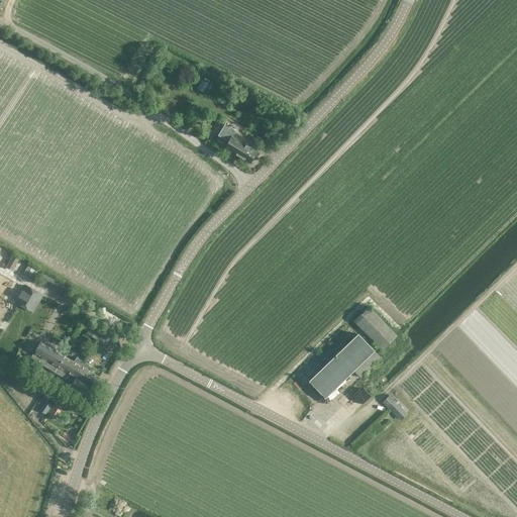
[(202,79),(198,87),(206,91),(210,83),(202,79)]
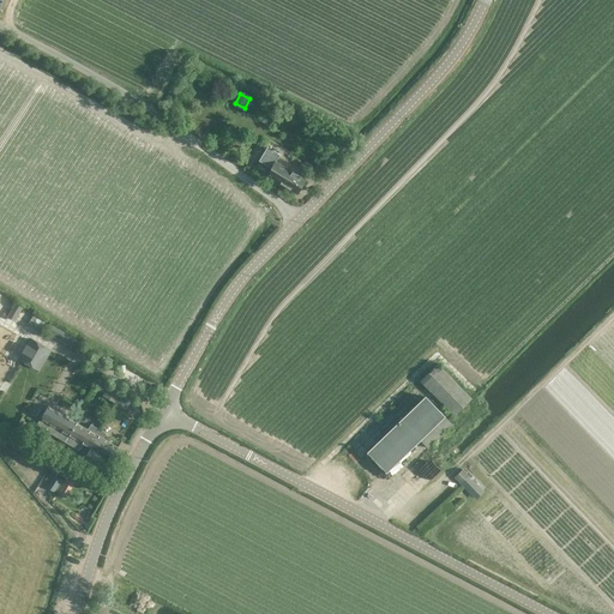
[(302,179),(284,168),(274,162),(278,155),(265,146),(257,161),(269,168),(265,175),(277,182),(294,192),(295,191),(296,191),(299,187),(299,186),(302,179)]
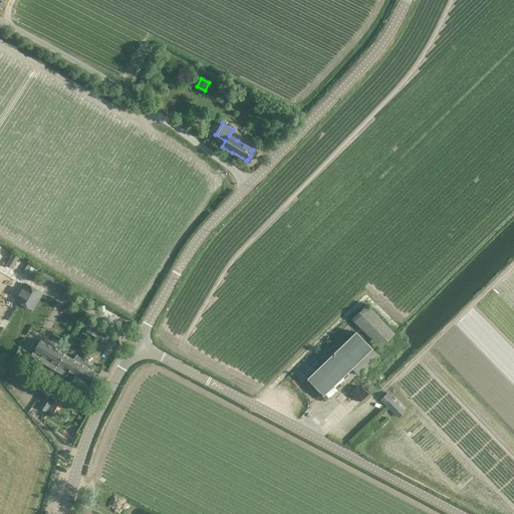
[(12,269),(19,258),(12,254),(6,266),(12,269)]
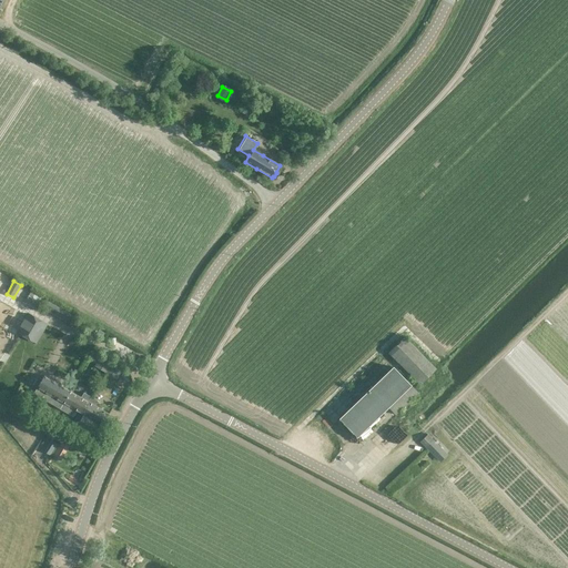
[(42,297),(30,292),(24,302),(29,304),(30,302),(38,305),(42,297)]
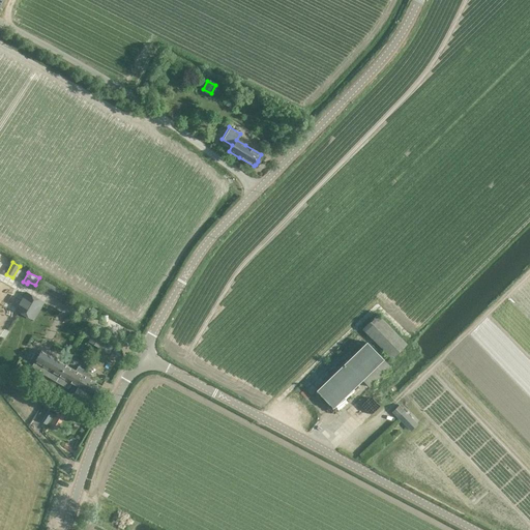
[(41,289),(57,298),(62,290),(46,281),(41,289)]
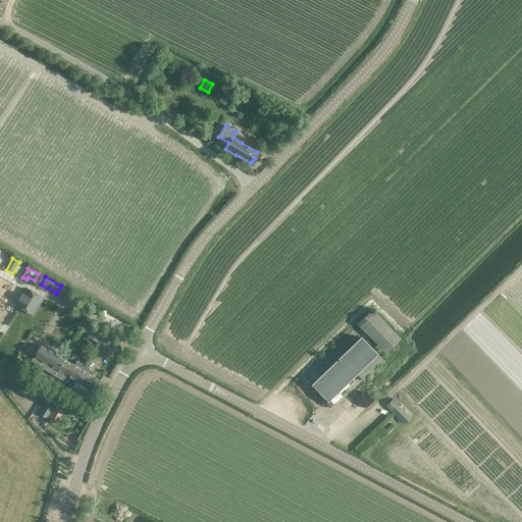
[(16,305),(27,310),(33,314),(42,298),(25,289),(16,305)]
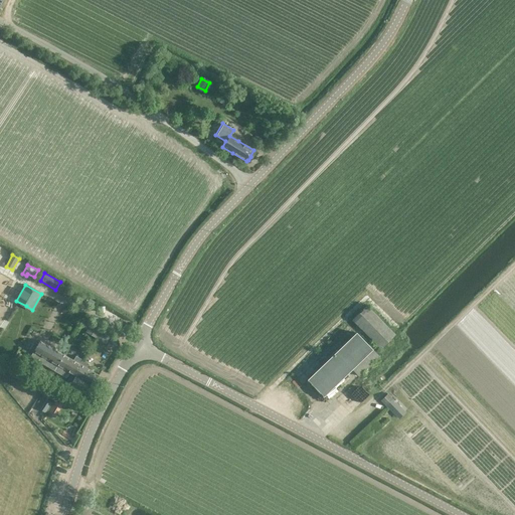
[(380,349),(395,334),(366,305),(351,320),(380,349)]
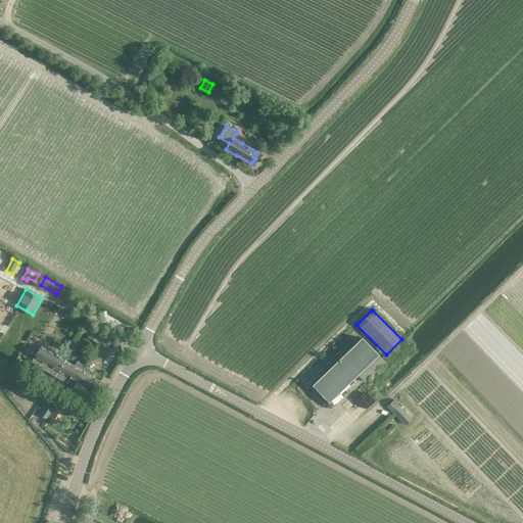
[(96,342),(101,334),(92,329),(87,337),(96,342)]
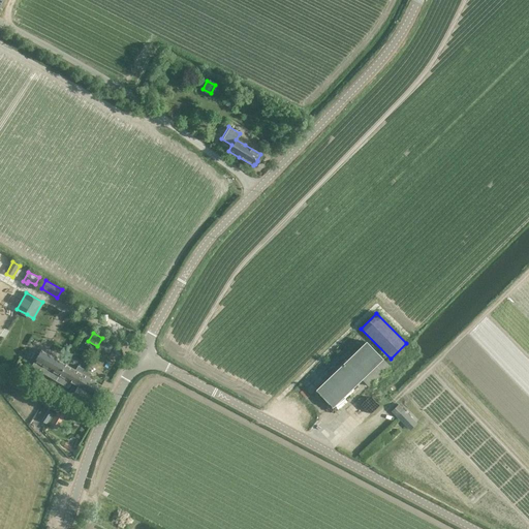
[(102,338),(97,346),(109,352),(114,344),(102,338)]
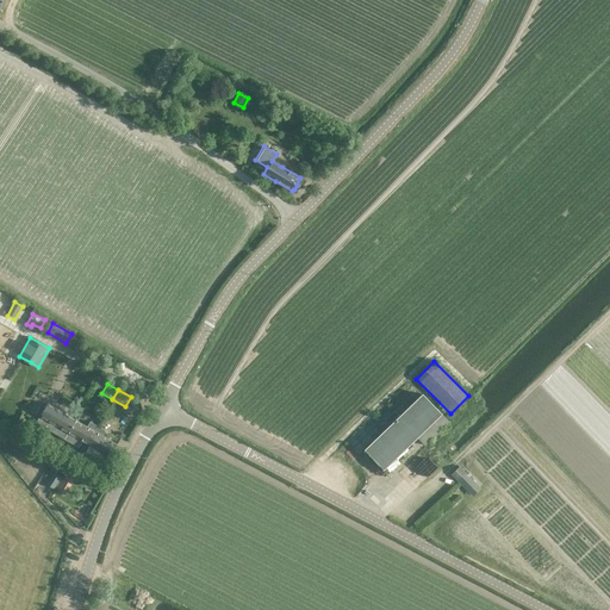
[(424,446),(449,422),(423,394),(365,449),(384,468),(417,437),(424,446)]
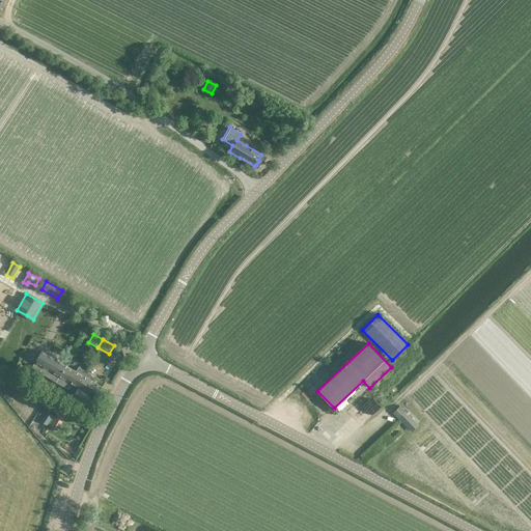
[(56,382),(65,366),(42,353),(33,367),(56,382)]
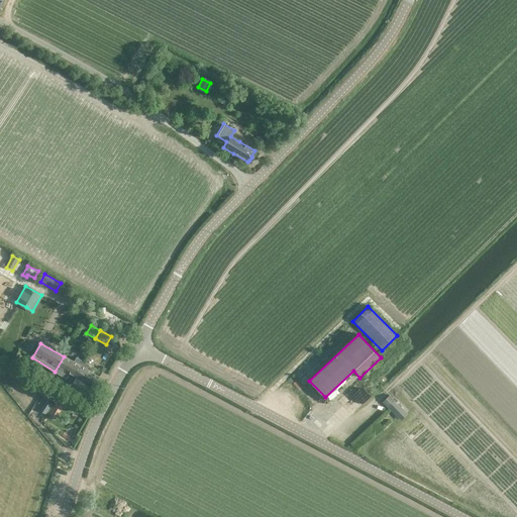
[(74,376),(82,362),(76,357),(73,363),(64,356),(55,372),(67,379),(70,374),(74,376)]
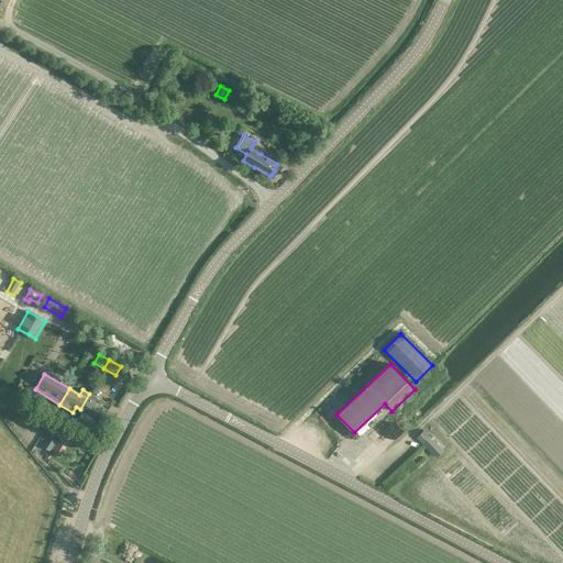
[(89,394),(80,409),(84,411),(85,409),(94,415),(92,417),(101,421),(107,410),(94,403),(97,398),(89,394)]
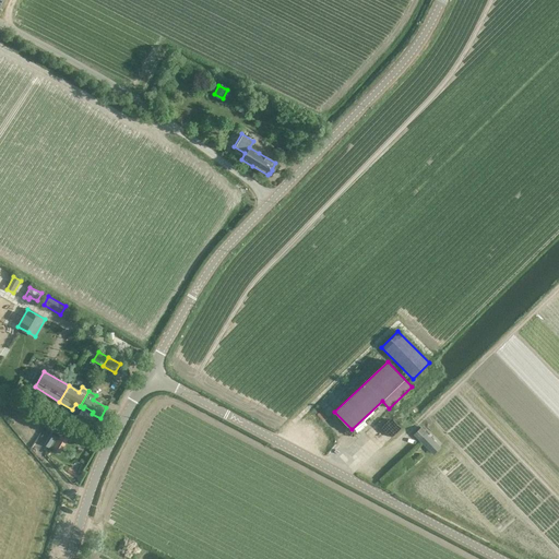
[(84,406),(83,408),(76,418),(94,428),(100,418),(92,414),(93,412),(84,406)]
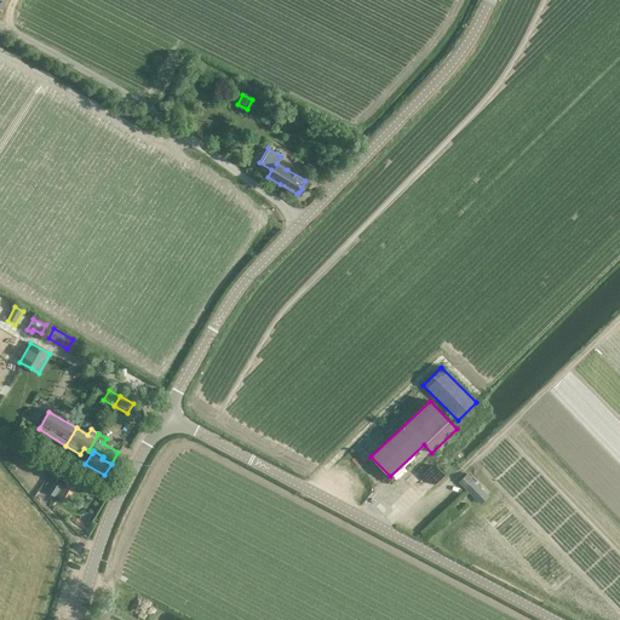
[(51,486),(57,474),(50,471),(41,489),(46,491),(49,484),(51,486)]
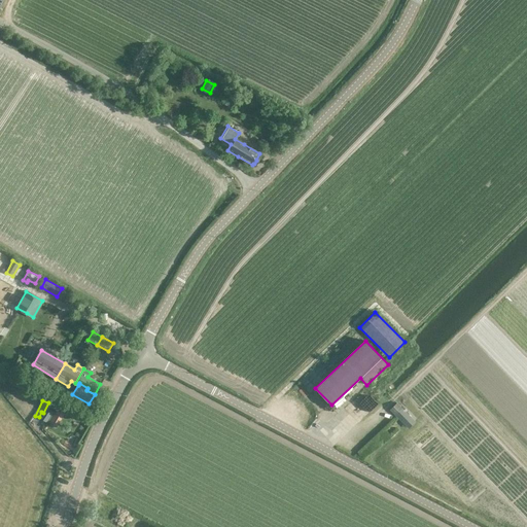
[(402,423),(410,417),(397,403),(390,411),(402,423)]
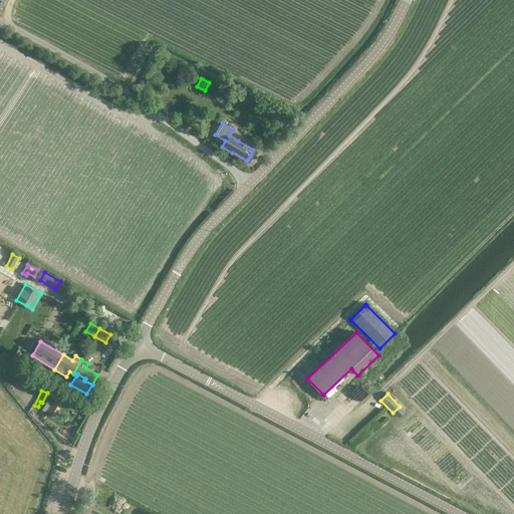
[(62,404),(54,400),(47,413),(55,417),(62,404)]
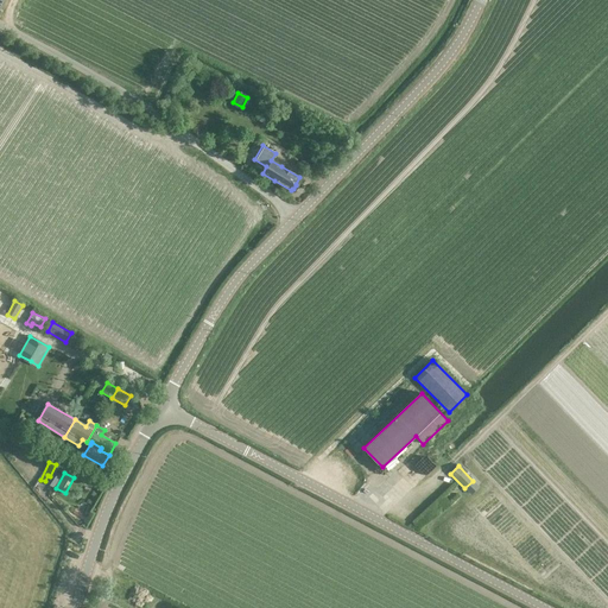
[(83,514),(75,510),(73,513),(86,520),(84,523),(88,525),(94,514),(90,512),(93,507),(89,505),(83,514)]
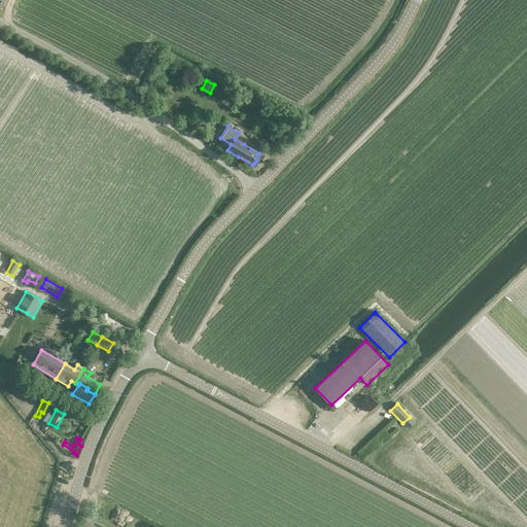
All buildings are outlined.
